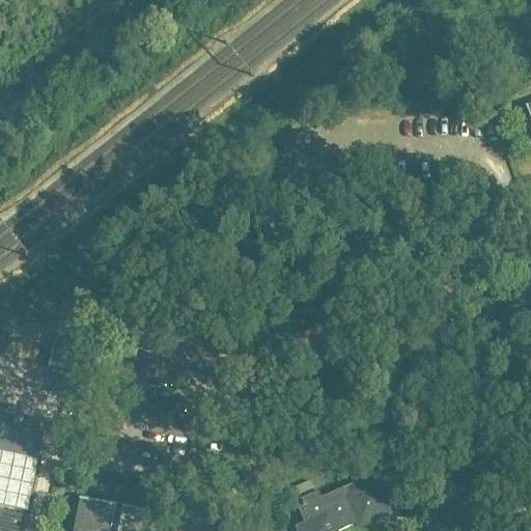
[(12,334),(7,358),(49,368),(54,344),(12,334)]
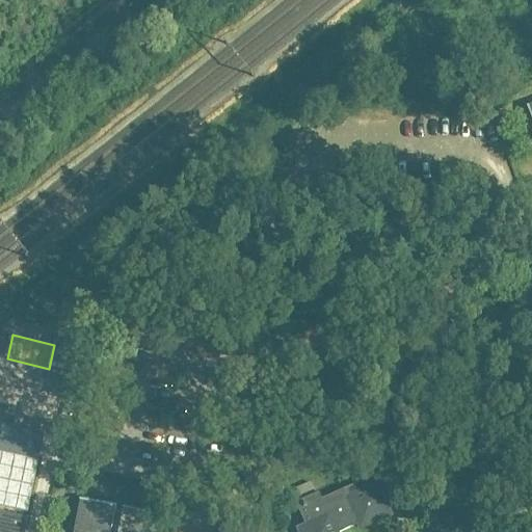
[(91,426),(94,416),(80,414),(78,424),(91,426)]
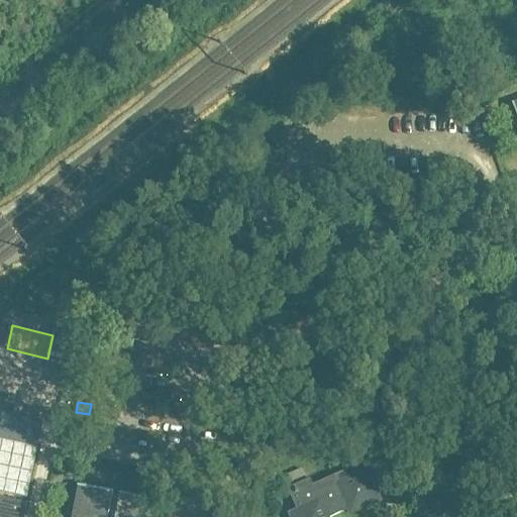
[(0,412),(0,491),(27,497),(42,421),(0,412)]
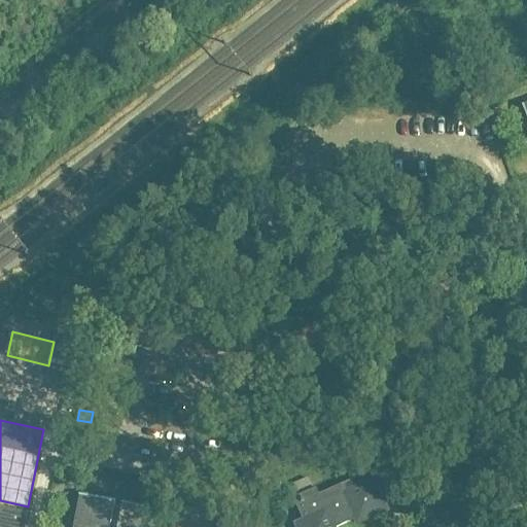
[(388,510),(376,480),(353,489),(349,481),(319,494),(316,487),(313,489),(308,478),(291,485),(296,496),(293,497),(304,520),(296,523),(297,526),(334,526),(355,518),(357,523),(388,510)]
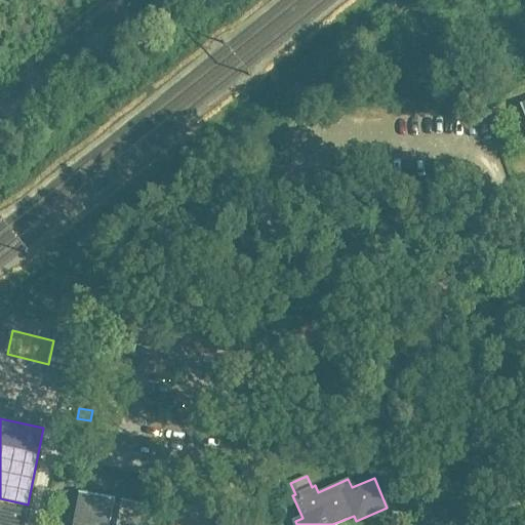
[(153,524),(154,524),(154,523),(153,523),(156,510),(158,510),(158,509),(79,492),(78,493),(80,494),(78,508),(77,508),(77,509),(75,523),(74,523),(74,524),(75,524),(74,524),(153,524)]
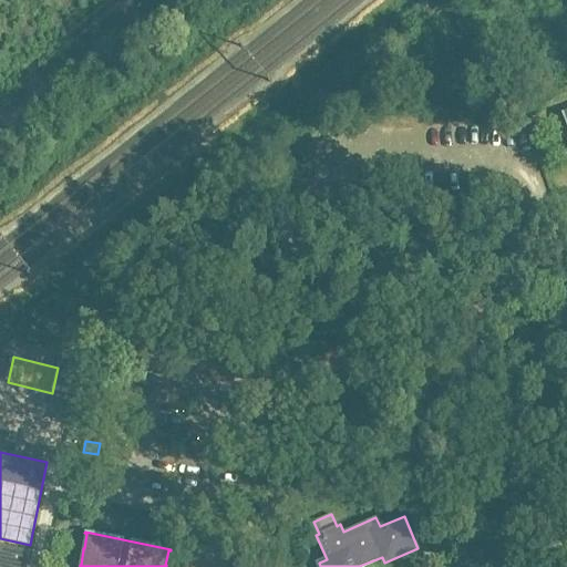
[(0,566),(24,566),(30,545),(0,538),(0,566)]
